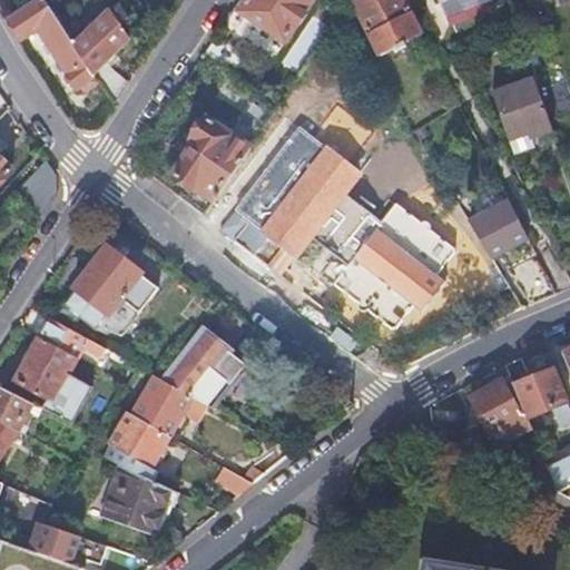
[(46,0),(42,0),(10,22),(21,41),(40,30),(79,91),(85,88),(88,94),(100,86),(96,80),(98,79),(75,45),(46,0)]
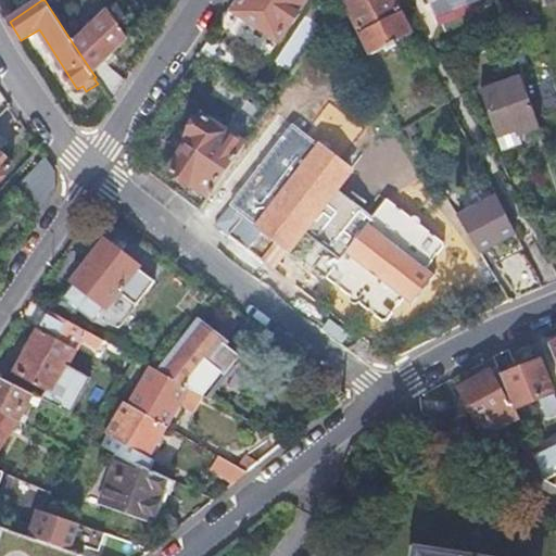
[(299,0),(244,0),(231,21),(274,49),(304,3),(299,0)]
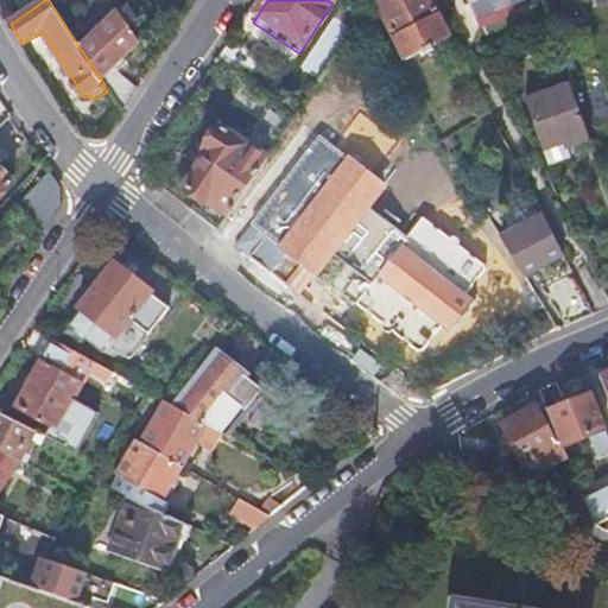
[(441,17),(431,0),(378,0),(397,38),(409,62),(426,54),(428,57),(437,52),(436,49),(453,40),(442,17),(441,17)]
